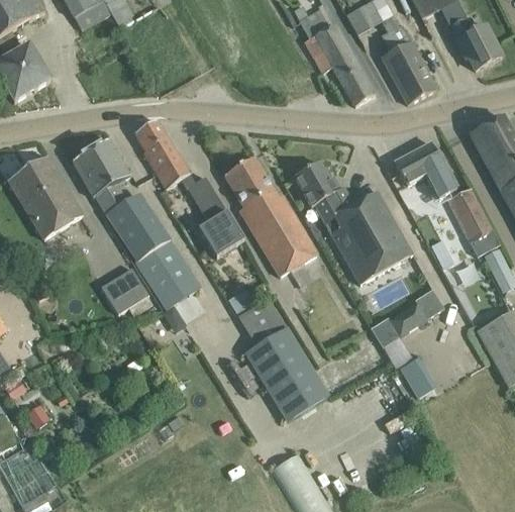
[(0,80),(13,102),(49,80),(28,44),(20,48),(10,30),(43,11),(36,0),(0,0),(0,57),(2,60),(0,61),(0,80)]
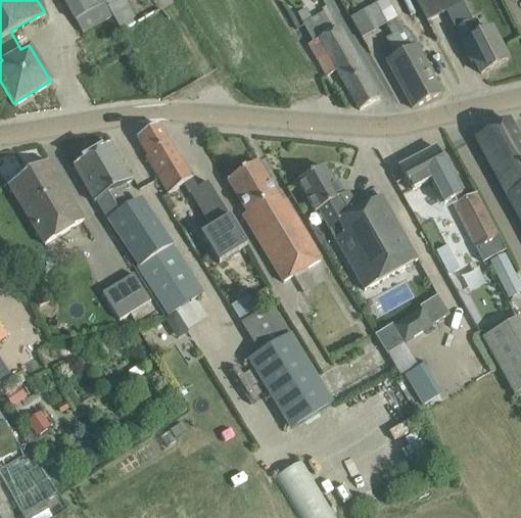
[(64,0),(81,30),(109,13),(116,25),(135,14),(126,0),(64,0)]
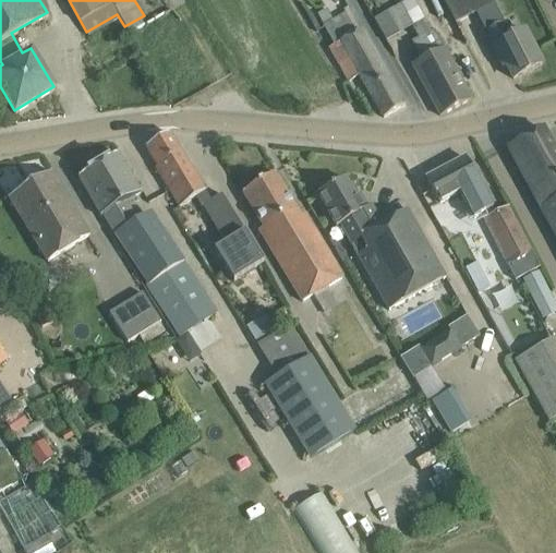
[(411,61),(428,93),(439,112),(470,96),(460,76),(418,0),(397,0),(373,14),(385,37),(411,22),(419,35),(412,38),(421,56),(411,61)]
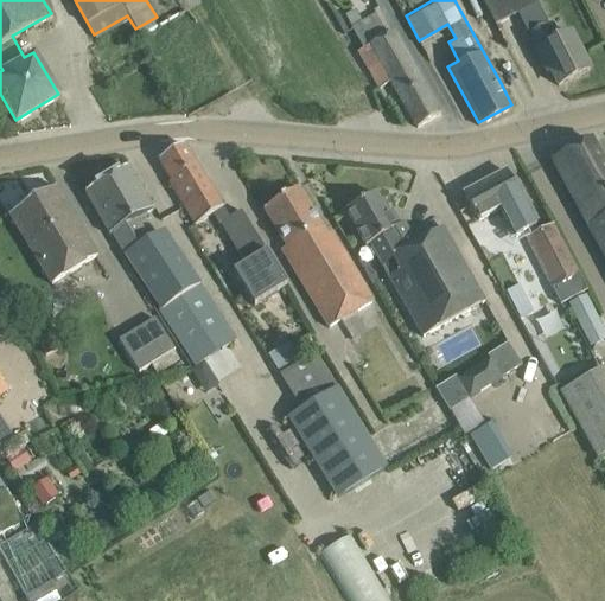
[(484,0),(495,19),(536,0),(484,0)]
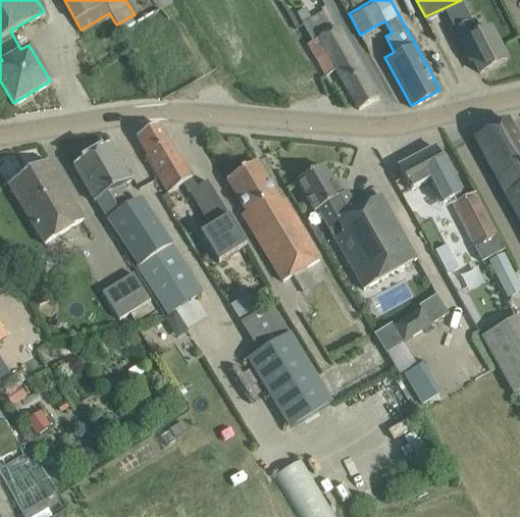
[(458,2),(446,8),(462,39),(460,40),(469,58),(472,57),(478,69),(505,56),(489,26),(474,33),(458,2)]
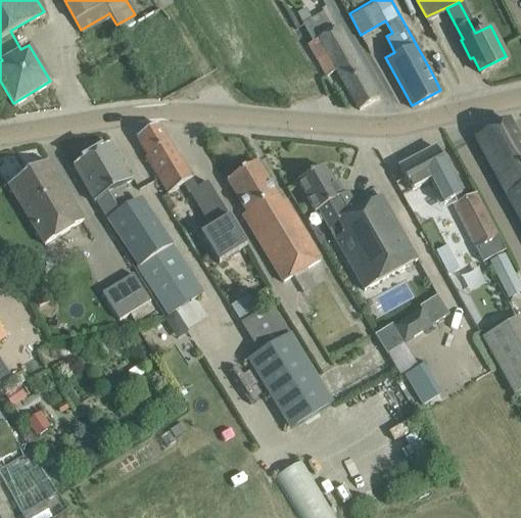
[(347,89),(358,106),(378,95),(368,77),(339,26),(334,29),(322,8),(311,14),(304,4),(295,9),(313,41),(310,42),(328,74),(336,68),(347,89)]
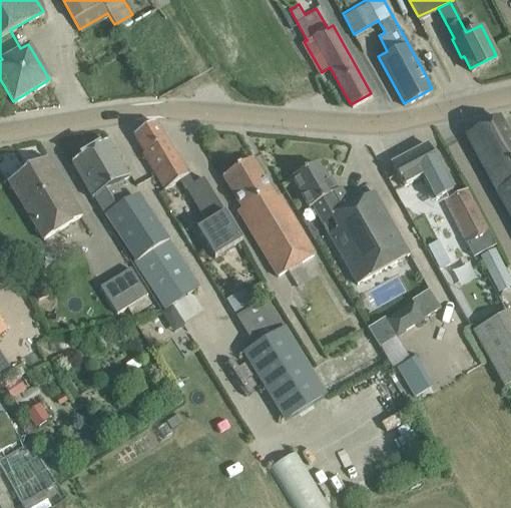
[(475,150),(510,216),(510,138),(508,132),(498,115),(465,132),(475,150)]
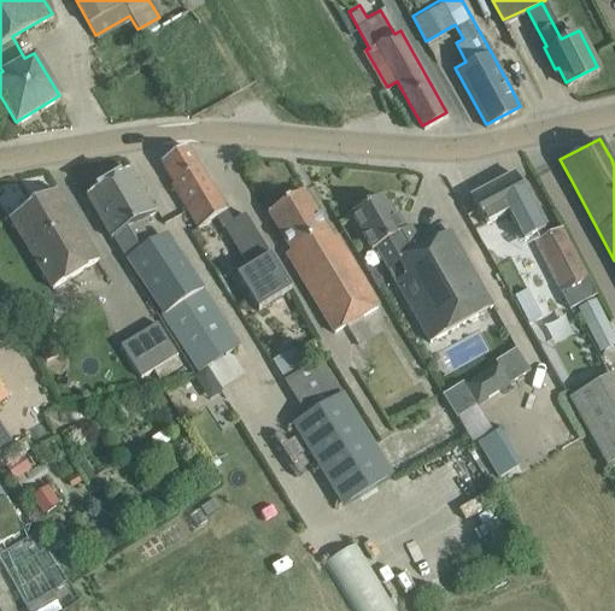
[(170,182),(183,203),(195,223),(211,213),(218,225),(221,224),(246,265),(233,272),(253,307),(288,287),(256,231),(244,210),(232,218),(186,142),(159,158),(173,180),(170,182)]
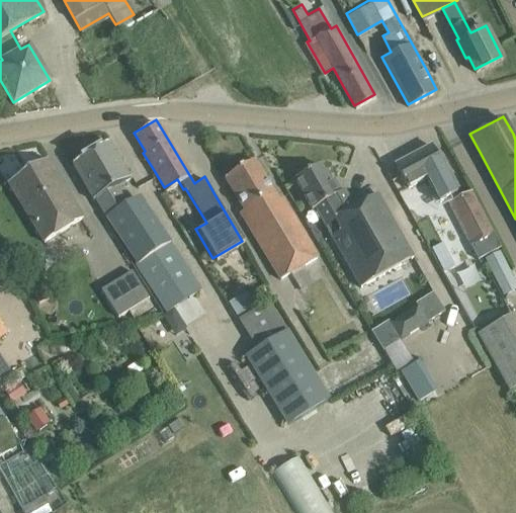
[(71,160),(81,178),(93,197),(96,195),(164,309),(194,290),(200,286),(138,195),(124,202),(114,184),(130,175),(117,156),(107,139),(71,160)]
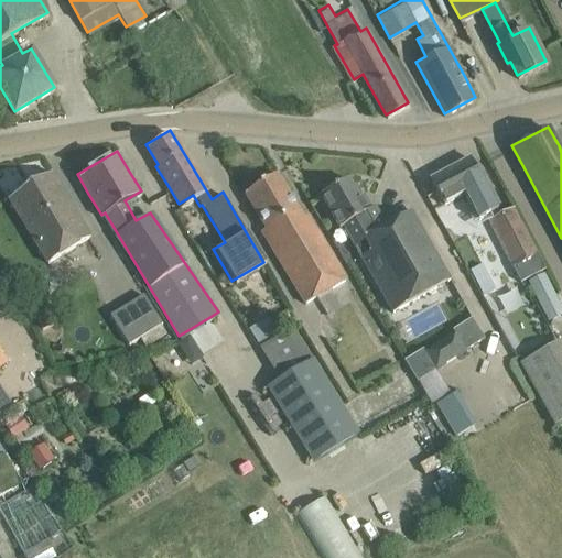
[(536,251),(523,229),(511,207),(499,212),(468,155),(429,176),(442,201),(463,190),(477,218),(484,214),(511,264),(519,279),(544,266),(536,251)]
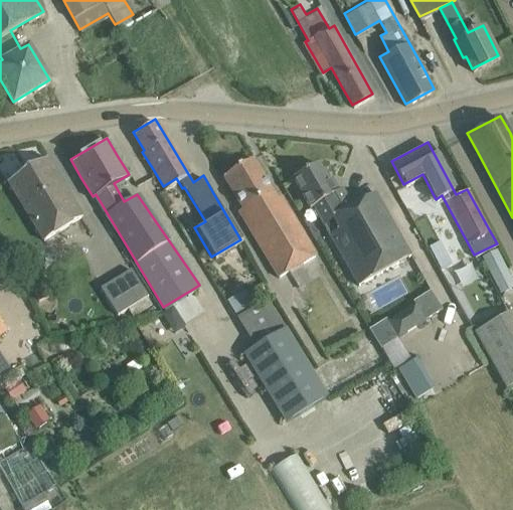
[(17,195),(40,237),(80,215),(56,171),(45,154),(6,178),(17,195)]
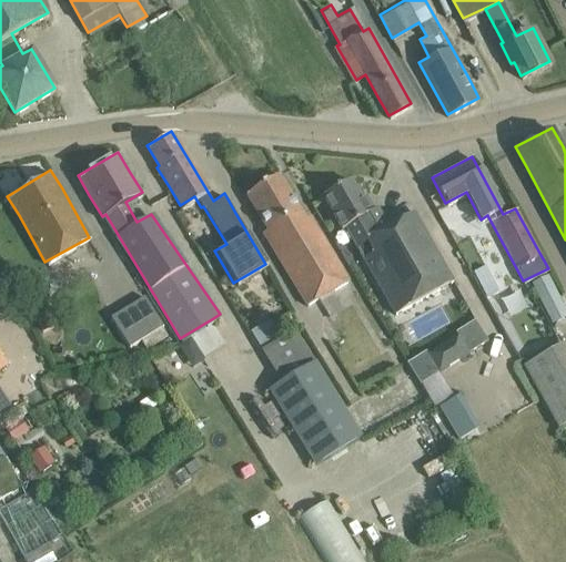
[(262,228),(305,303),(345,278),(301,203),(299,205),(290,191),(279,172),(245,192),(256,211),(265,226),(262,228)]
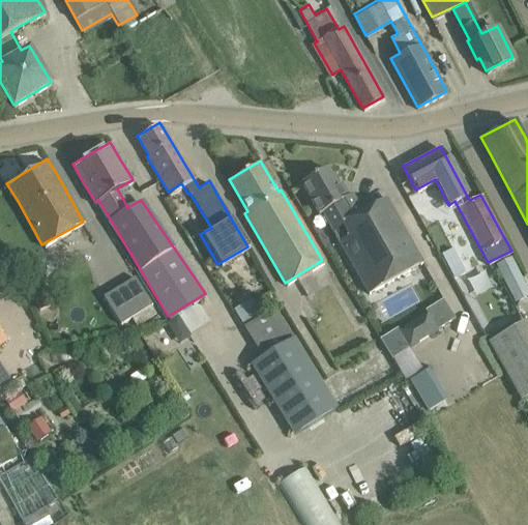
[(300,180),(319,212),(322,210),(368,290),(421,260),(385,196),(346,217),(336,201),(348,195),(339,179),(335,181),(326,166),(300,180)]
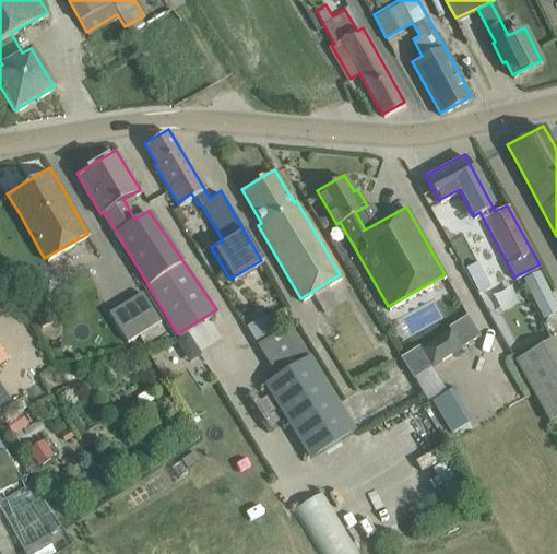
[(436,217),(447,236),(477,292),(502,279),(471,223),(461,204),(436,217)]
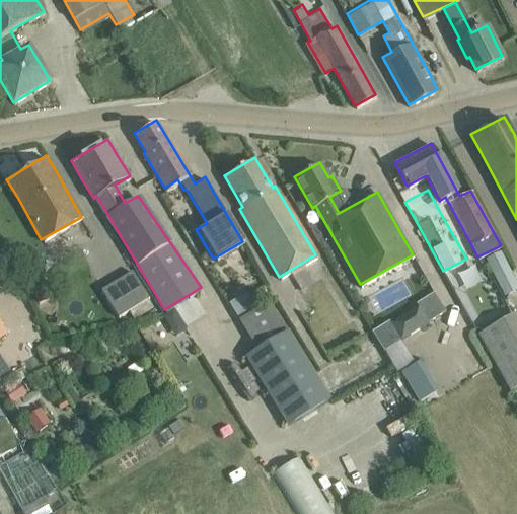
[(516,281),(500,248),(485,257),(504,293),(516,286),(516,281)]
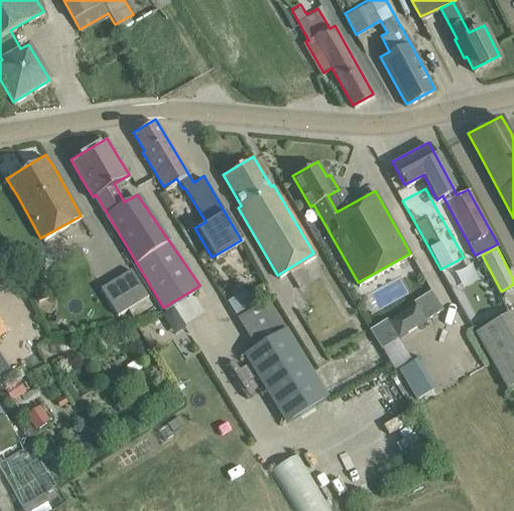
[(244,288),(227,298),(235,312),(252,302),(244,288)]
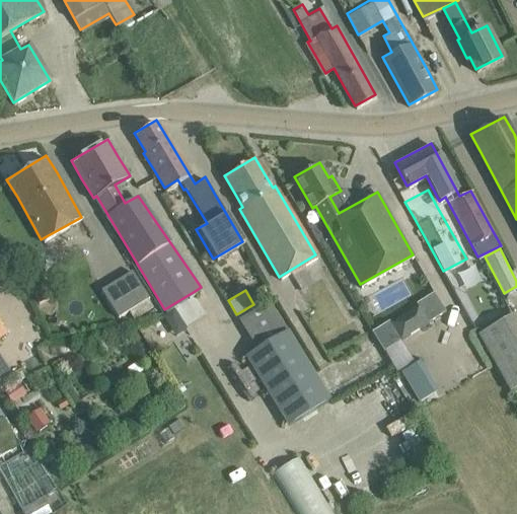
[(372,328),(383,347),(445,307),(435,292),(390,321),(388,318),(372,328)]
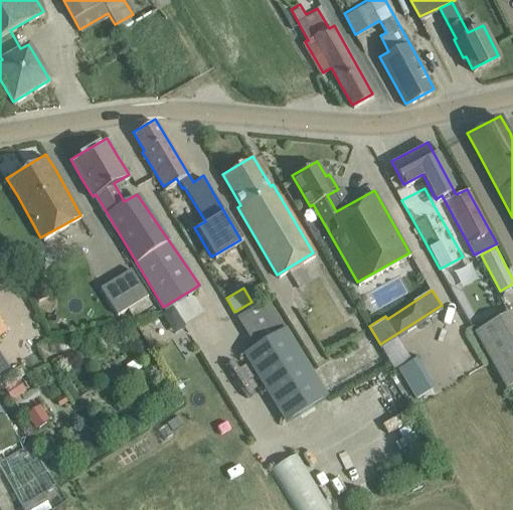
[(285,325),(242,350),(285,417),(326,391),(285,325)]
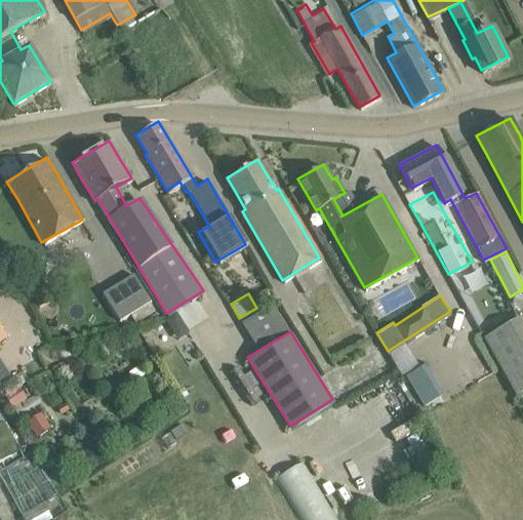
[(419,364),(405,373),(424,403),(438,394),(419,364)]
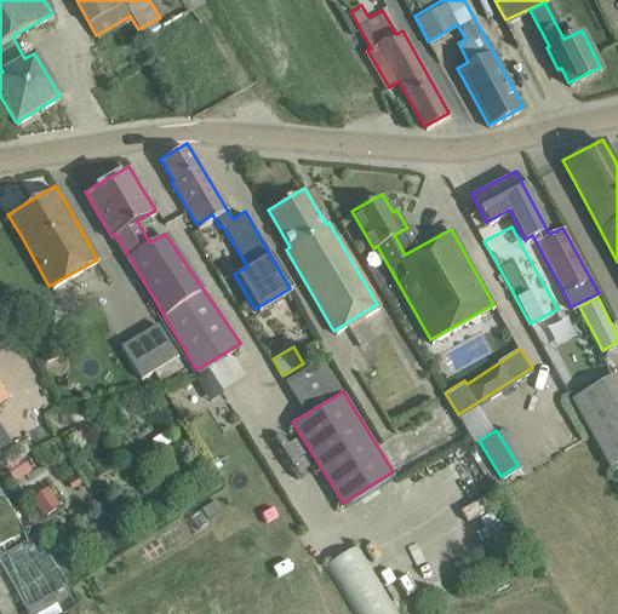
[(212,498),(200,506),(206,516),(219,508),(212,498)]
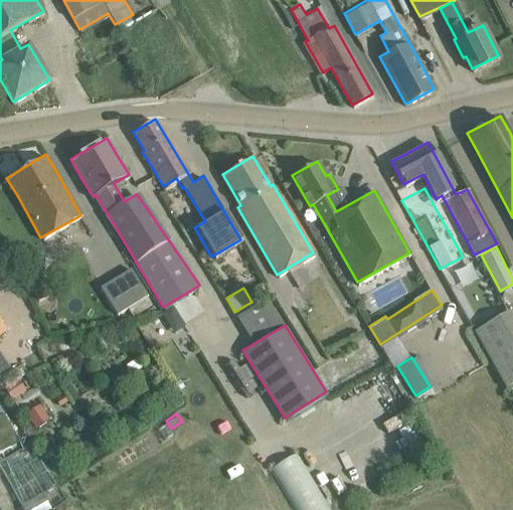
[(4,414),(0,416),(0,451),(15,442),(4,414)]
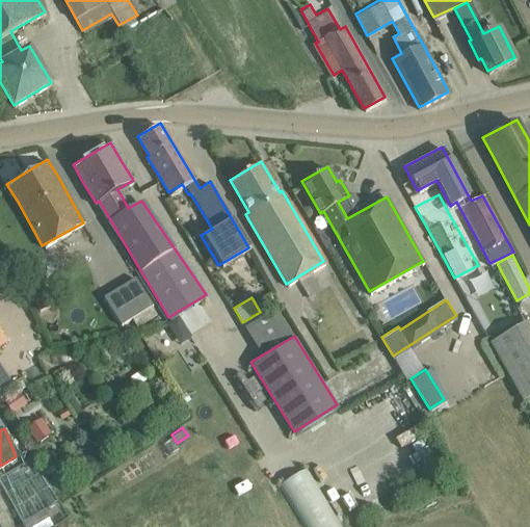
[(77,526),(69,514),(53,524),(54,526),(77,526)]
